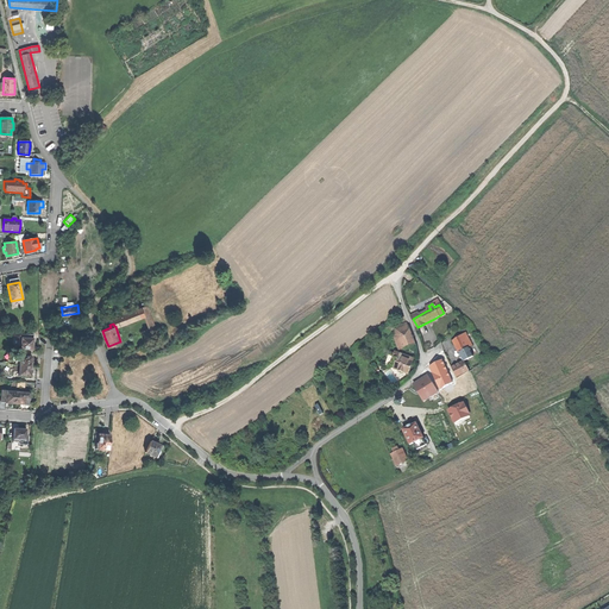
[(399,347),(414,343),(409,328),(408,324),(399,328),(396,330),(395,338),(399,347)]
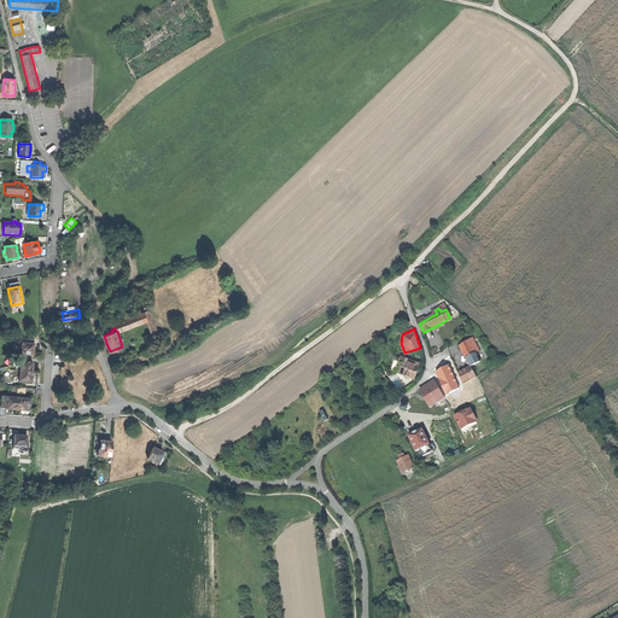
[(464,353),(471,367),(479,362),(476,354),(478,351),(472,338),(460,347),(464,353)]
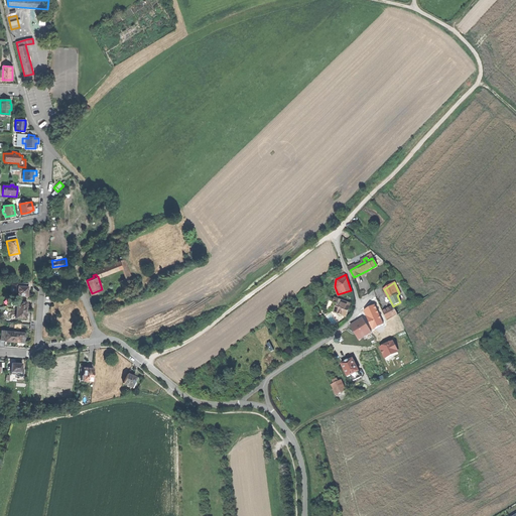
[(18,295),(27,296),(28,291),(28,287),(18,286),(18,295)]
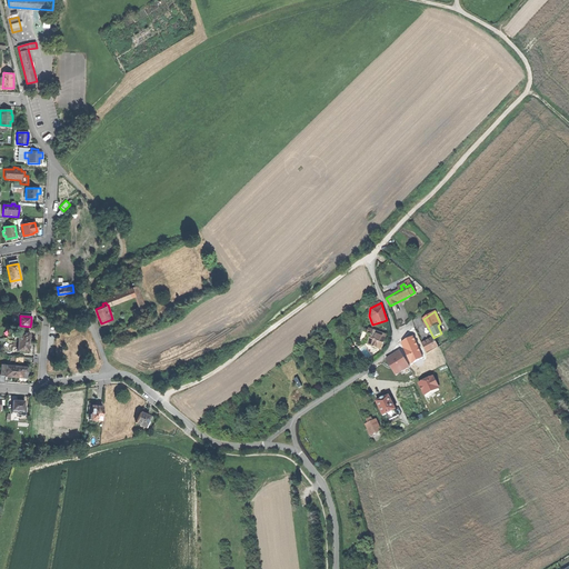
[(368,331),(363,342),(369,343),(381,348),(383,342),(386,337),(372,332),(368,331)]
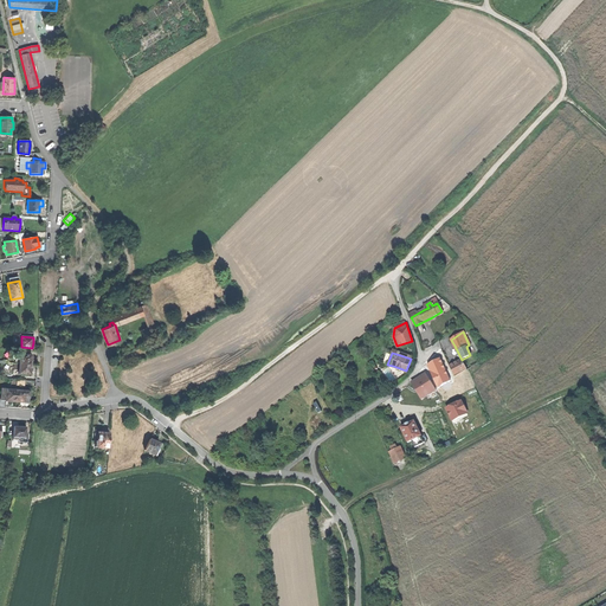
[(20,363),(31,365),(31,360),(32,355),(20,354),(20,360),(20,363)]
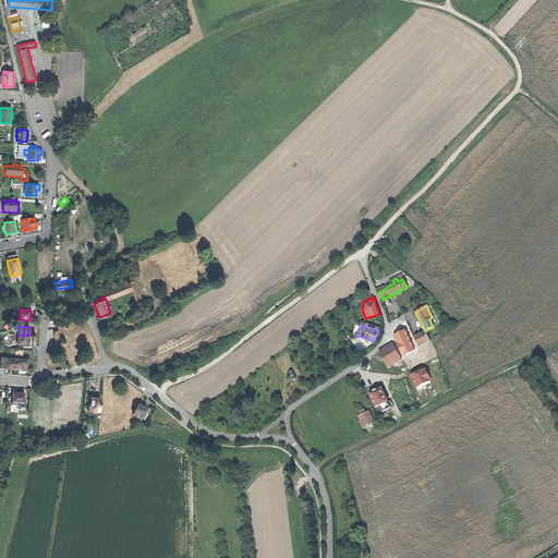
[(379,353),(388,367),(416,350),(407,329),(395,335),(398,341),(379,353)]
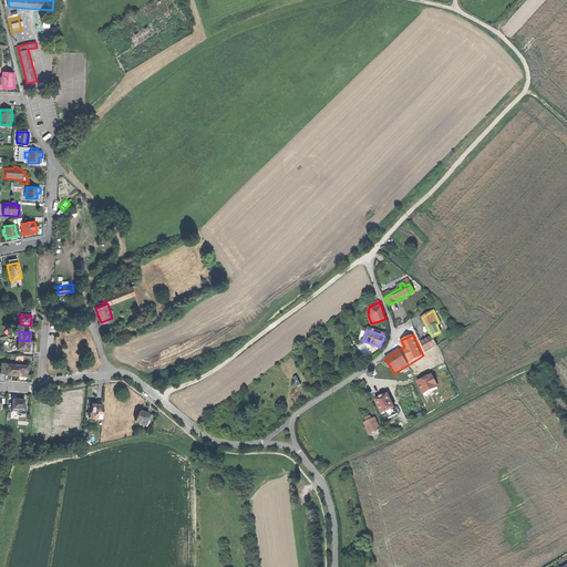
[(420,342),(425,353),(436,347),(432,337),(420,342)]
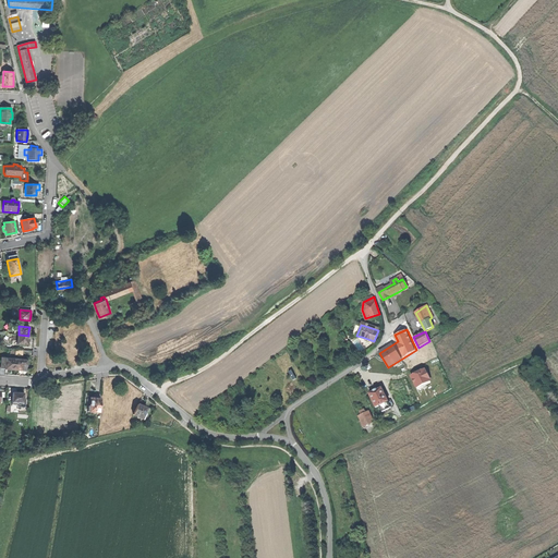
[(19,335),(17,343),(28,344),(28,340),(28,336),(19,335)]
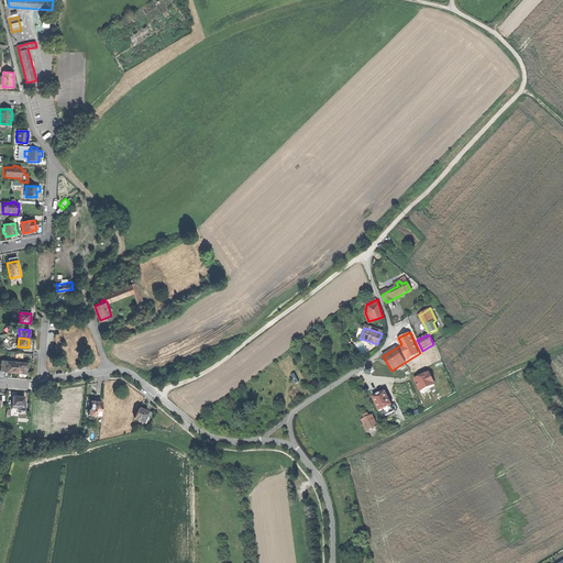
[(13,373),(14,363),(6,362),(6,361),(1,361),(1,371),(6,371),(6,372),(9,373),(13,373)]
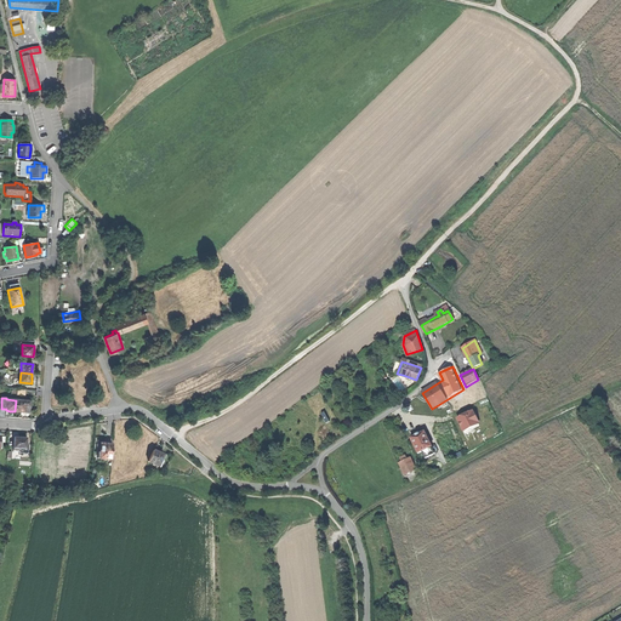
[(30,412),(30,400),(16,400),(15,411),(20,411),(30,412)]
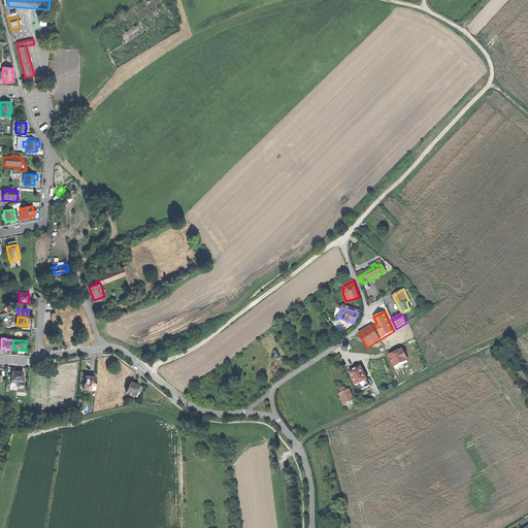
[(388,356),(395,369),(408,362),(402,350),(388,356)]
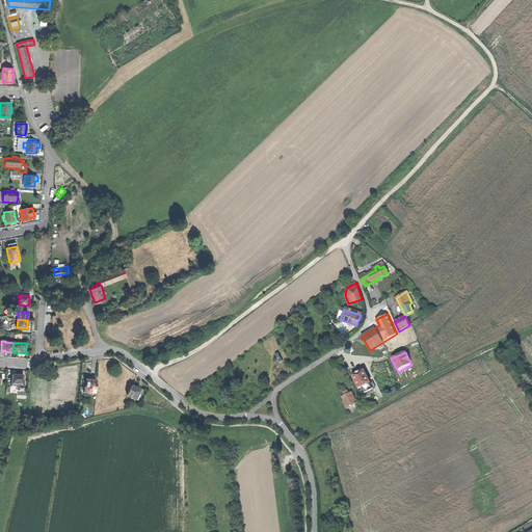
[(351,376),(357,389),(361,387),(364,393),(372,389),(369,382),(370,382),(364,370),(360,372),(358,371),(357,372),(355,373),(351,376)]
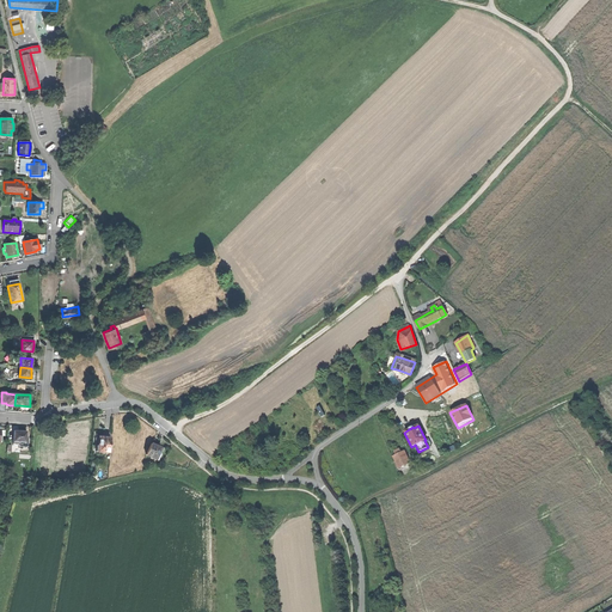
[(20,446),(28,446),(28,438),(26,438),(26,432),(19,432),(14,430),(13,444),(20,444),(20,446)]
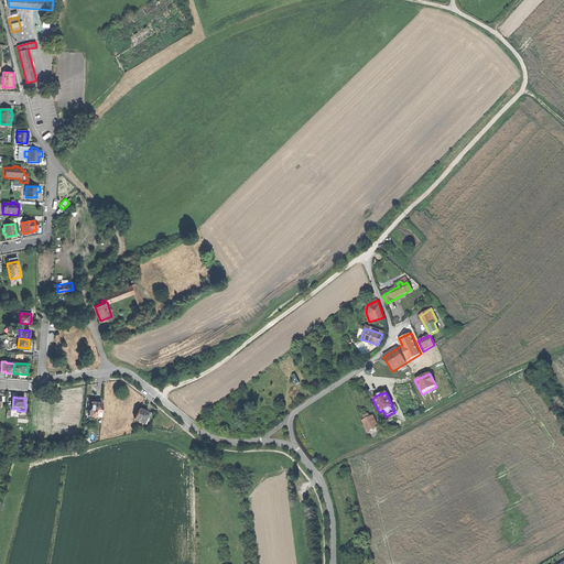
[(101,403),(99,403),(96,403),(96,401),(88,401),(87,412),(89,412),(89,415),(101,416),(101,403)]
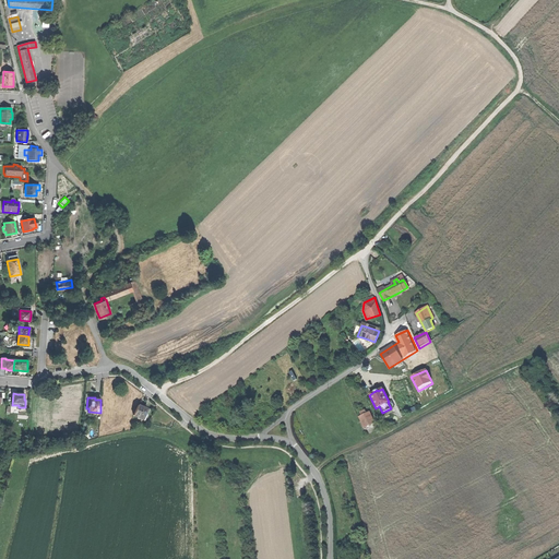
[(142,407),(139,405),(133,415),(144,420),(147,414),(150,408),(144,406),(143,407),(142,407)]
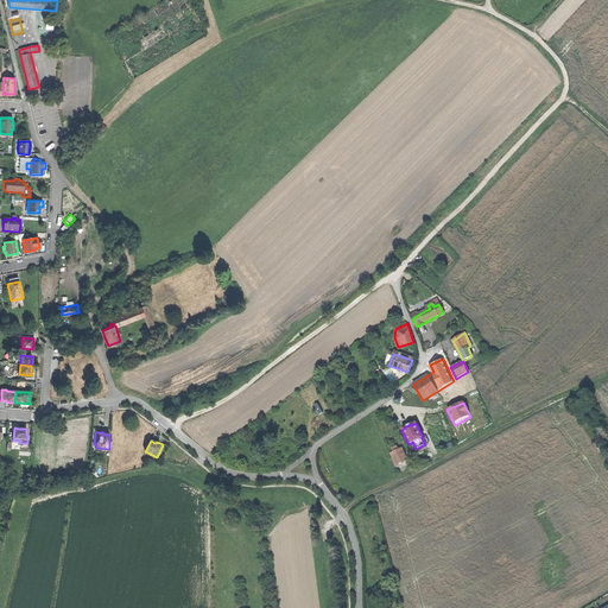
[(396,467),(407,461),(401,448),(397,450),(392,453),(390,454),(396,467)]
